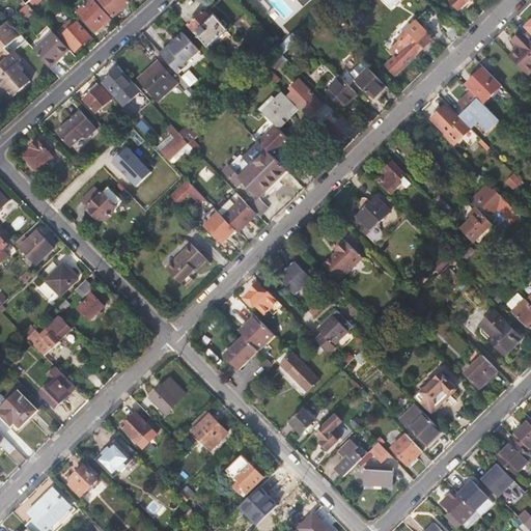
[(95,32),(111,18),(94,0),(84,0),(77,7),(79,9),(77,11),(95,32)]
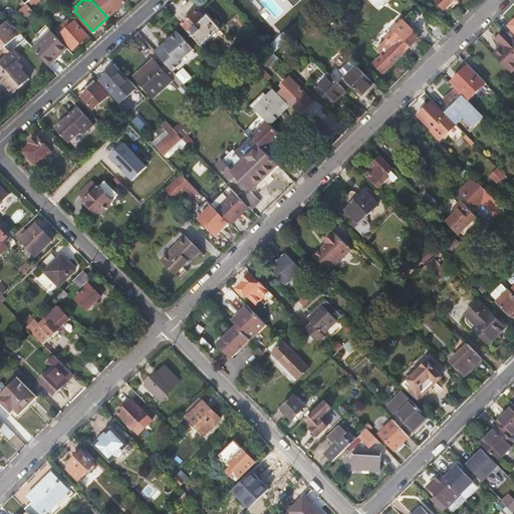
[(95,0),(110,15),(125,1),(124,0),(95,0)]
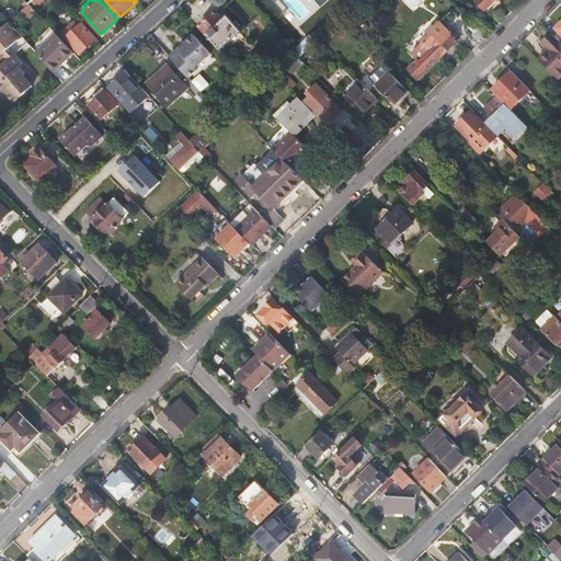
[(500,0),(478,0),(477,2),(484,11),(495,0),(500,0)]
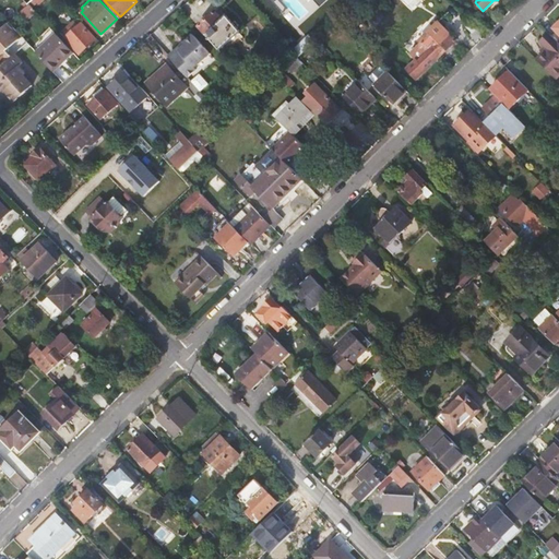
[(28,3),(23,8),(20,11),(25,18),(34,10),(33,8),(28,3)]
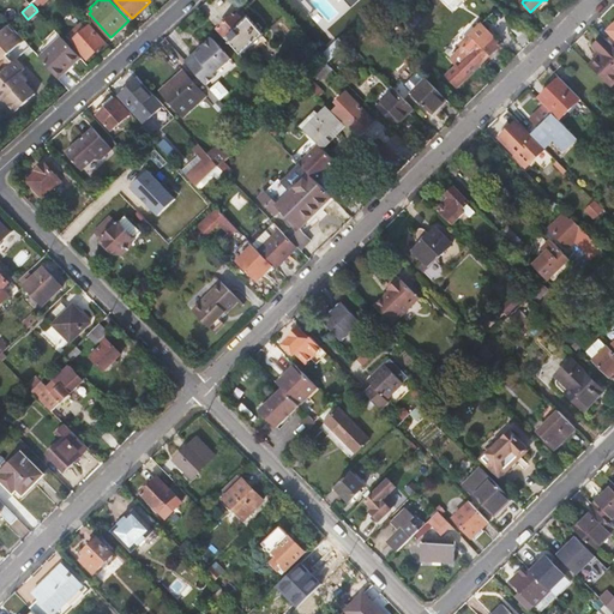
[(218,29),(241,54),(263,34),(248,17),(244,22),(236,13),(218,29)]
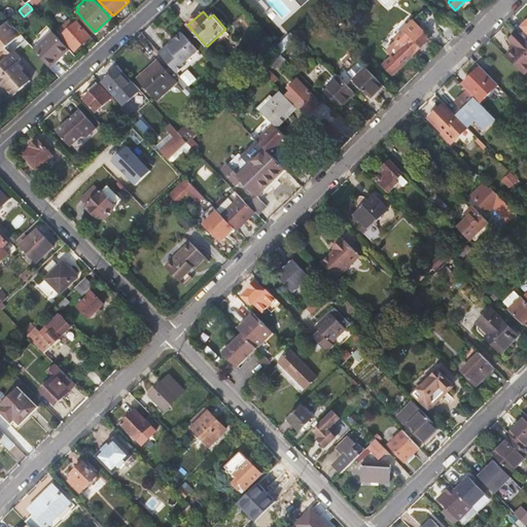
[(65,26),(68,30),(63,34),(61,36),(74,50),(90,36),(77,22),(73,25),(69,20),(63,25),(65,26)]
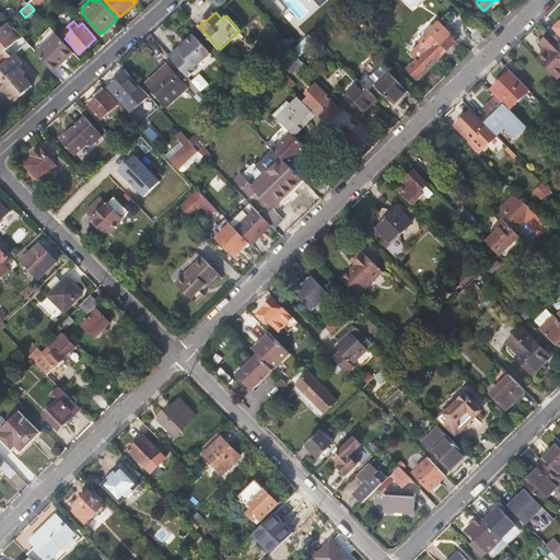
[(338,21),(323,35),(328,41),(342,26),(338,21)]
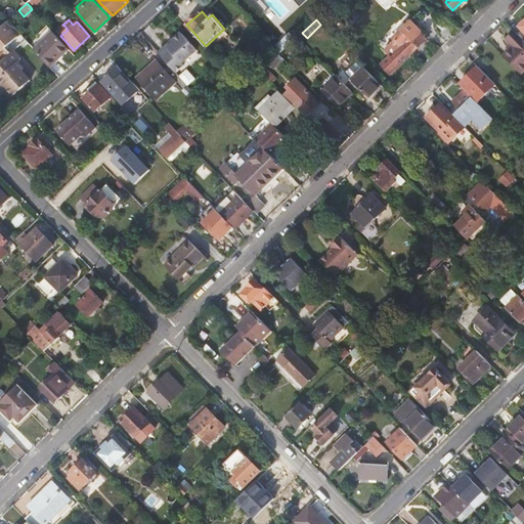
[(410,20),(392,38),(394,40),(385,49),(391,56),(382,64),(390,74),(409,55),(409,54),(427,37),(410,20)]
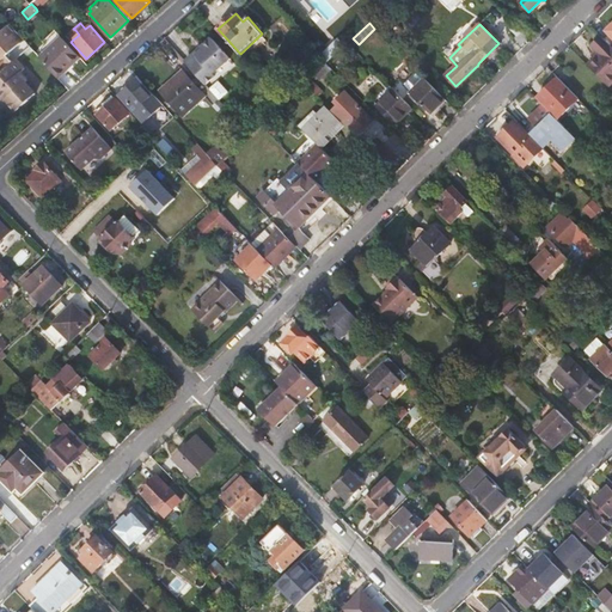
[(7,26),(0,31),(0,65),(4,69),(14,61),(8,54),(22,42),(7,26)]
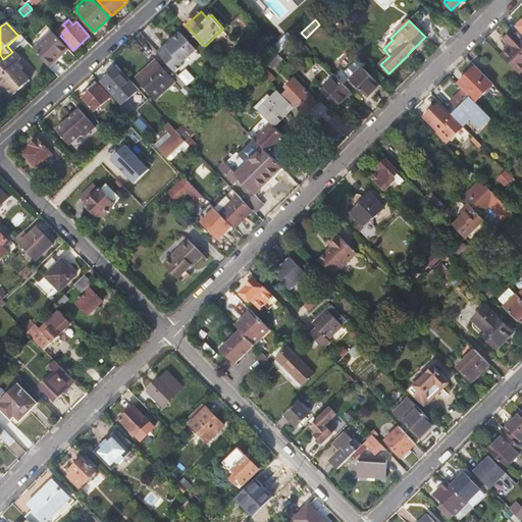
[(64,25),(58,31),(62,34),(67,30),(64,25)]
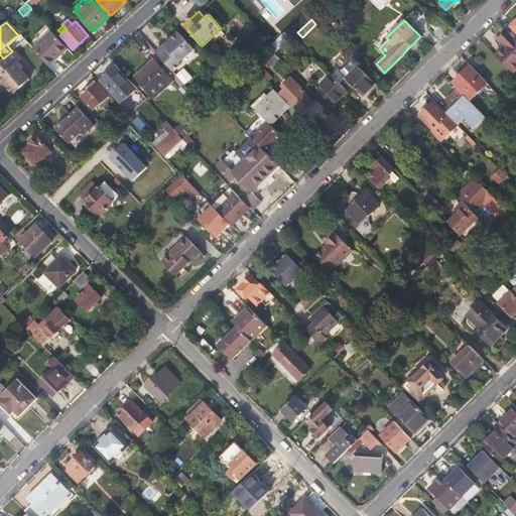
[(39,37),(42,40),(49,34),(46,30),(39,37)]
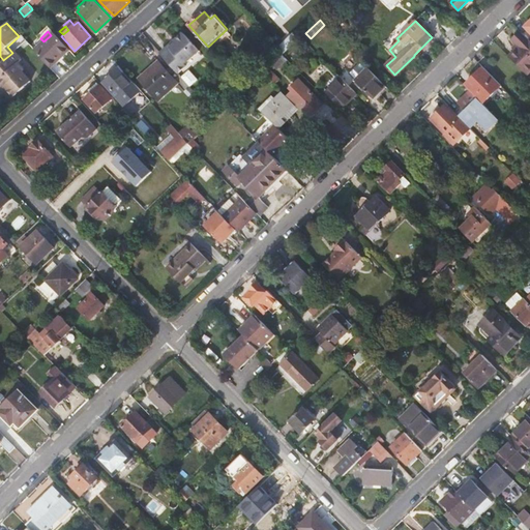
[(297,31),(277,51),(282,55),(301,37),(302,36),(297,31)]
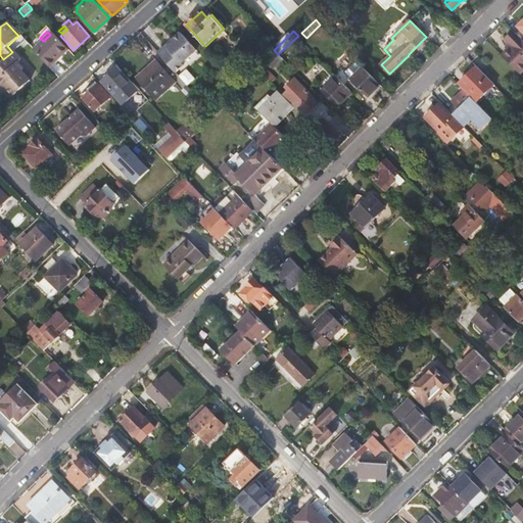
[(509,50),(503,56),(519,74),(522,69),(522,41),(521,40),(513,31),(505,40),(509,45),(514,50),(511,53),(509,50)]
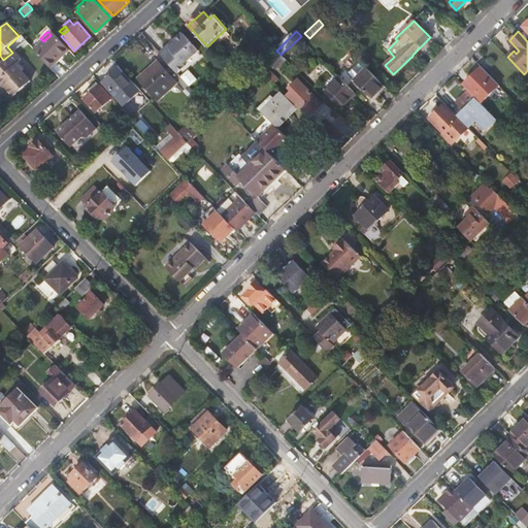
[(69,50),(54,32),(51,35),(43,41),(34,50),(50,67),(69,50)]
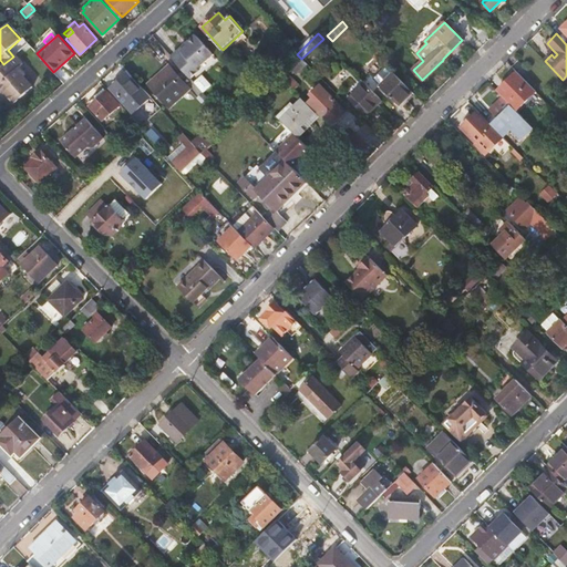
[(213,54),(196,34),(171,57),(184,72),(189,79),(198,70),(197,69),(213,54)]
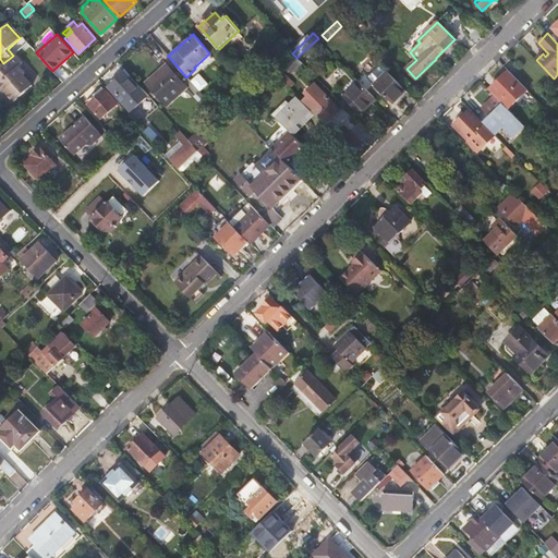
[(3,63),(0,67),(0,86),(13,101),(33,84),(24,75),(26,73),(20,65),(23,62),(15,53),(13,56),(3,63)]
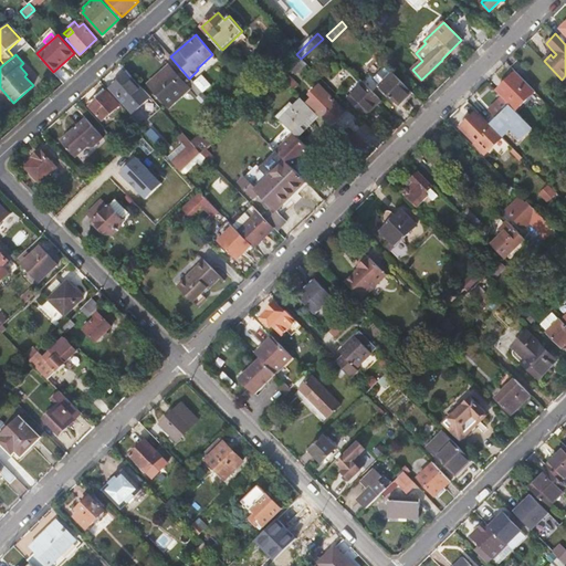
[(257,91),(261,96),(281,77),(286,73),(290,70),(301,59),(296,54),(257,91)]
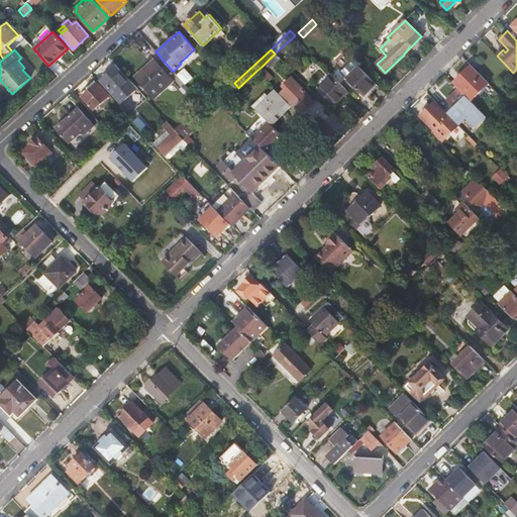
[(270,69),(280,59),(275,54),(265,64),(270,69)]
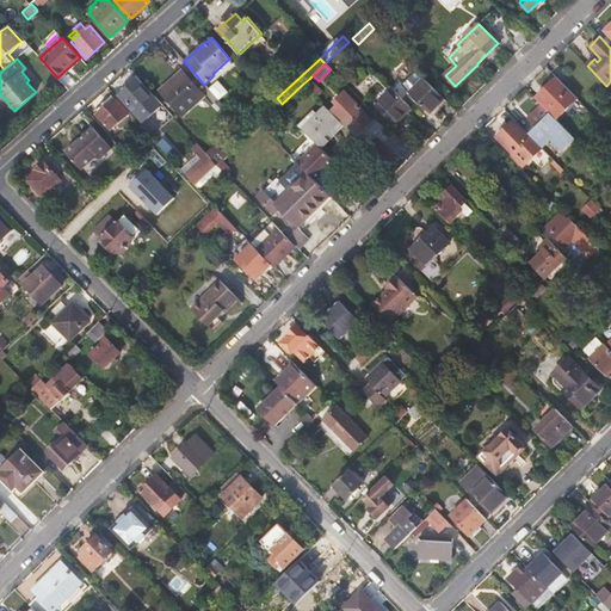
[(204,85),(198,78),(192,82),(183,71),(160,91),(183,116),(205,97),(217,111),(223,105),(204,85)]
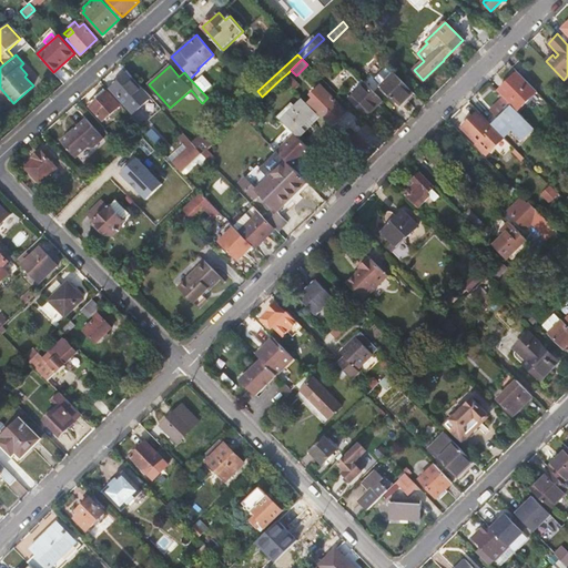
[(398,105),(413,92),(388,67),(374,80),(398,105)]
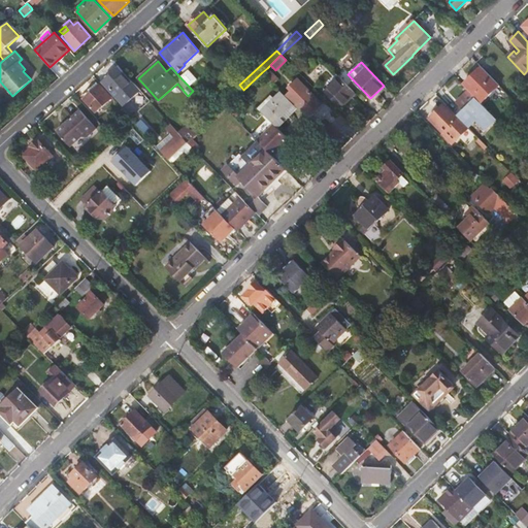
[(481,67),(462,85),(468,91),(475,99),(481,104),(499,86),(481,67)]
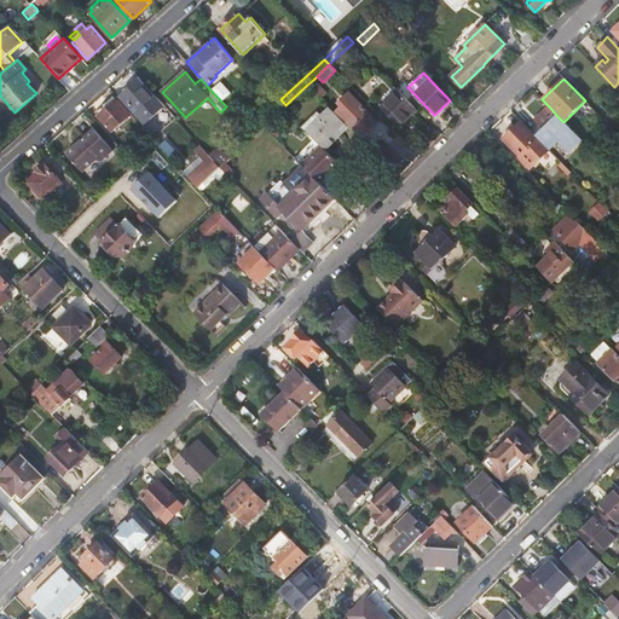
[(121,97),(137,115),(142,111),(149,120),(162,106),(139,80),(121,97)]
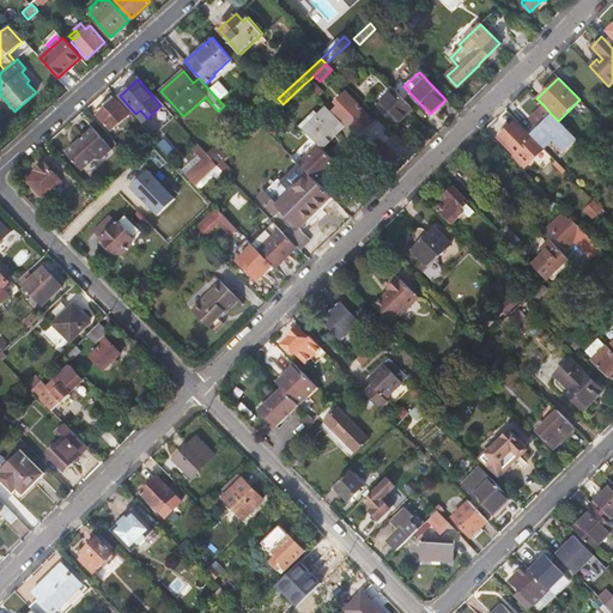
[(323,92),(310,79),(304,84),(317,97),(323,92)]
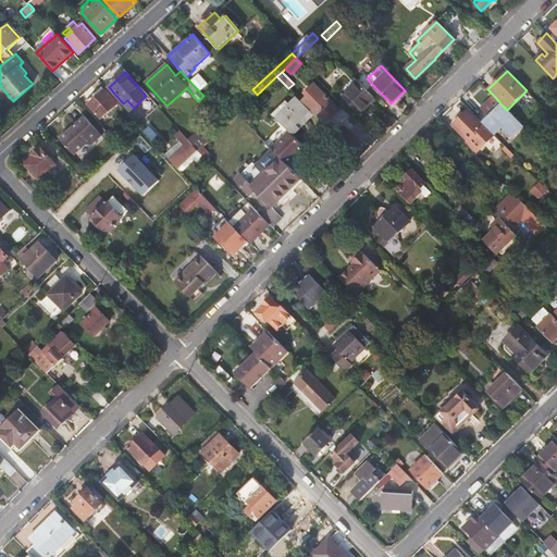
[(192,79),(200,89),(208,83),(199,73),(192,79)]
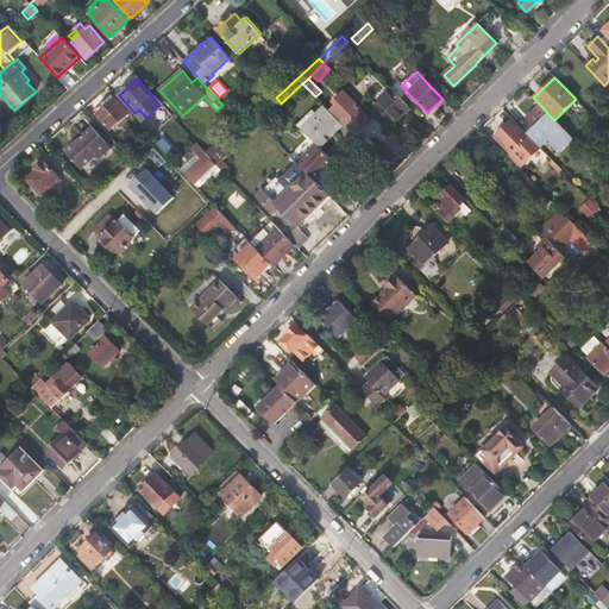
[(409,107),(391,89),(376,105),(394,123),(409,107)]
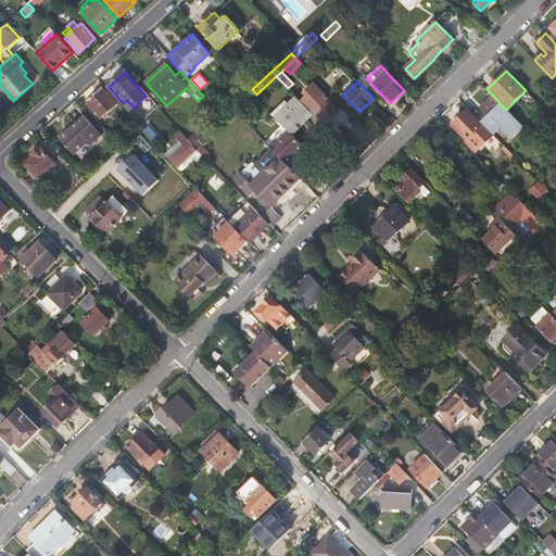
[(100,118),(116,103),(104,90),(103,90),(100,88),(92,95),(96,98),(88,105),(100,118)]
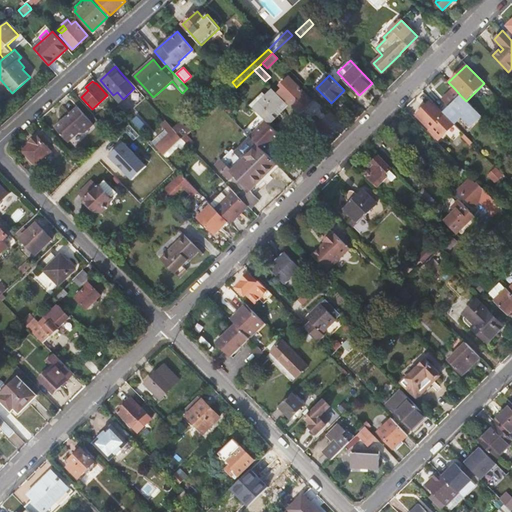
[(284,86),(277,93),(285,101),(297,114),(311,101),(296,85),(289,91),(284,86)]
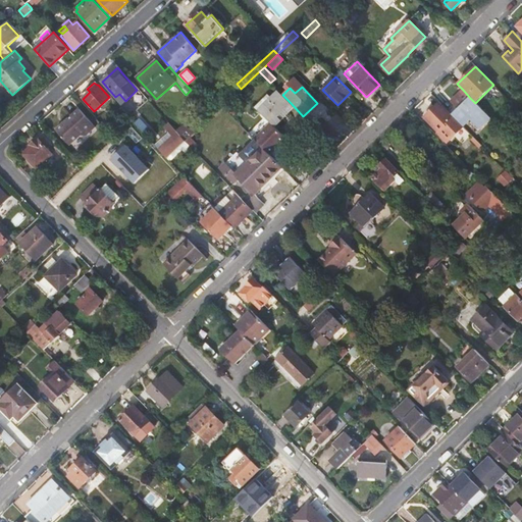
[(475,103),(470,98),(463,90),(451,101),(459,109),(452,115),(454,117),(462,125),(462,126),(472,116),(482,126),(490,118),(489,117),(475,103)]
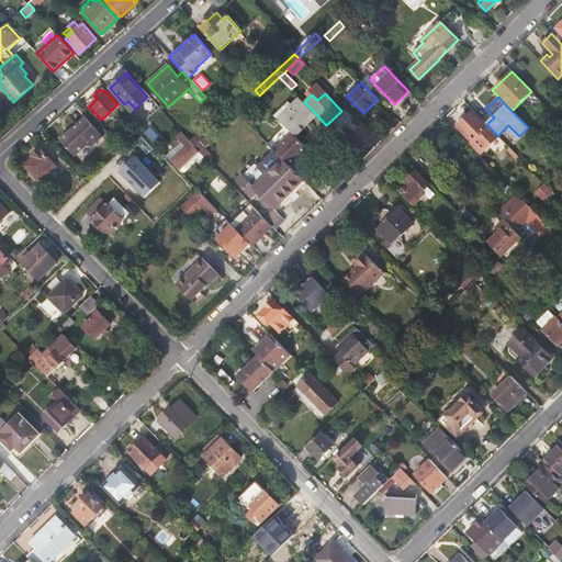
[(289,102),(278,114),(298,134),(303,130),(299,125),(313,111),(304,102),(300,98),(292,105),(289,102)]
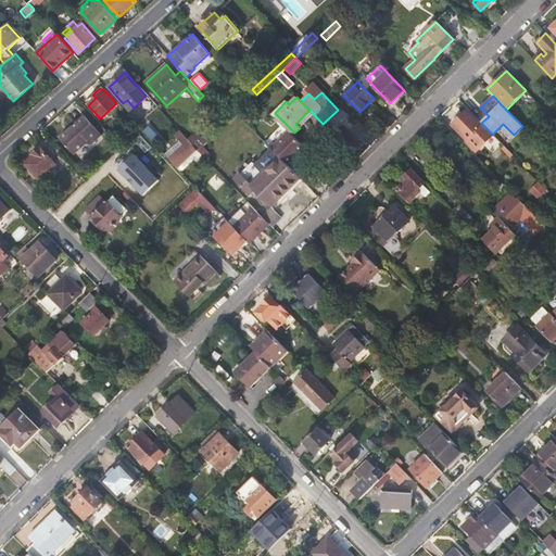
[(483,125),(482,126),(467,111),(451,126),(467,141),(469,139),(478,148),(483,143),(492,134),(483,125)]
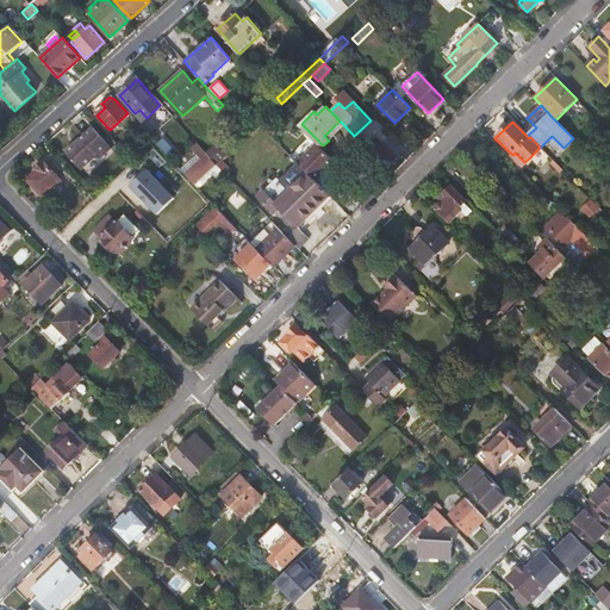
[(302,124),(299,126),(316,144),(321,148),(323,145),(302,124)]
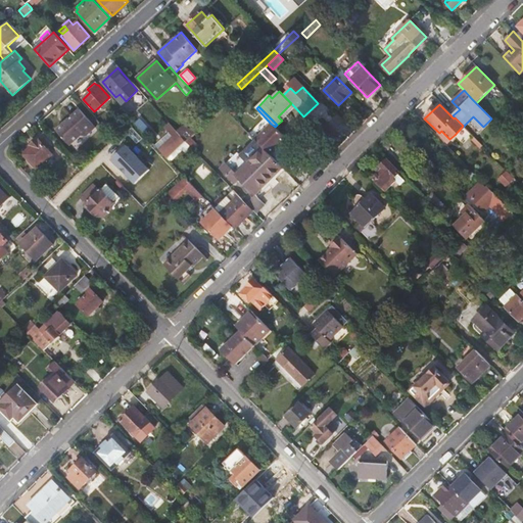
[(56,130),(69,144),(83,133),(86,136),(95,127),(80,109),(56,130)]
